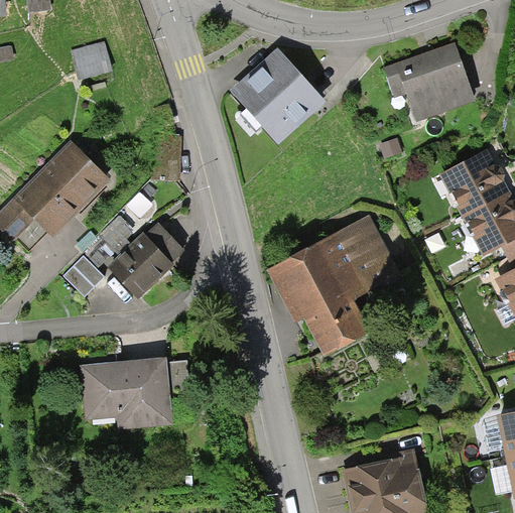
[(27,0),(29,10),(51,8),(50,0),(27,0)]
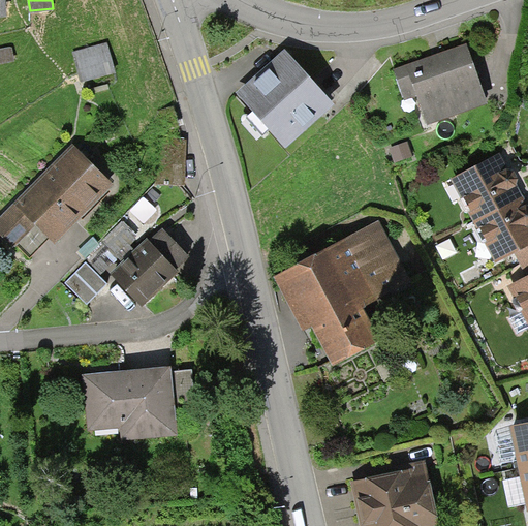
[(105,42),(73,52),(82,81),(114,71),(105,42)]
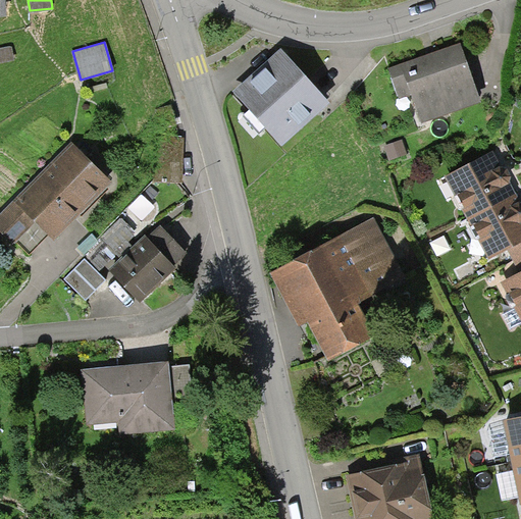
[(430,52),(388,66),(400,97),(412,93),(422,120),(478,100),(458,42),(430,52)]
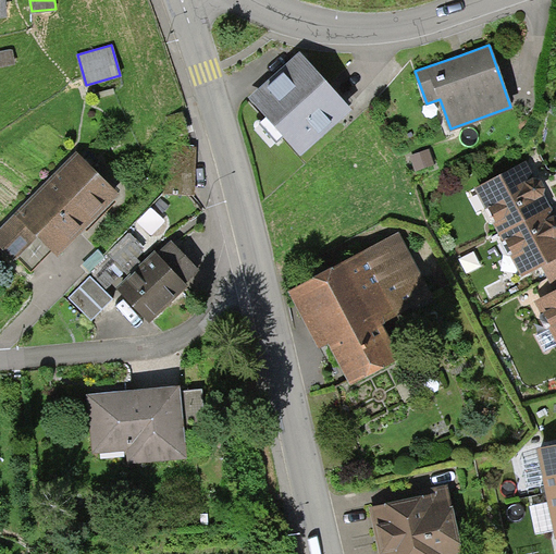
[(13,47),(0,49),(0,64),(16,61),(13,47)]
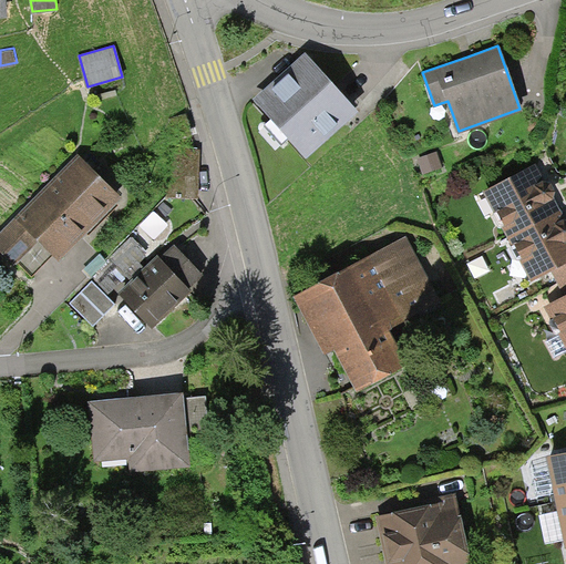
[(305,51),(253,98),(306,155),(357,109),(337,86),(305,51)]
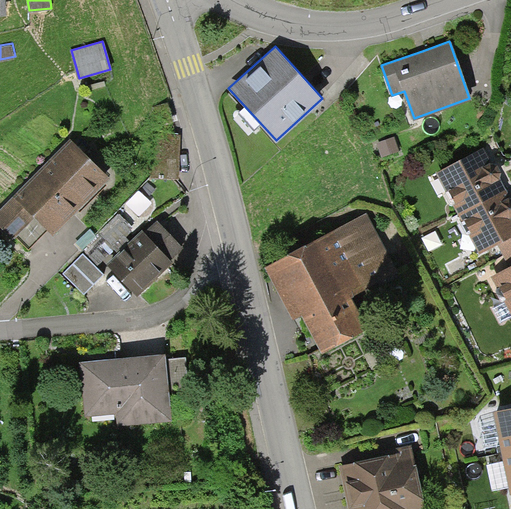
[(108,177),(69,140),(14,196),(54,234),(108,177)]
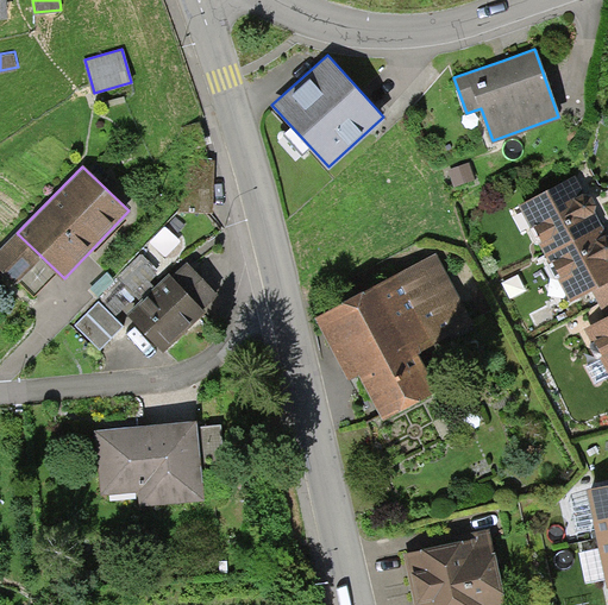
[(575,176),(519,206),(607,371),(607,237),(606,232),(594,210),(575,176)]
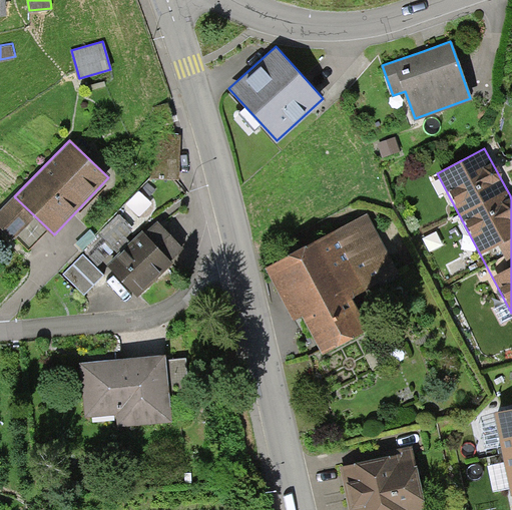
[(367,216),(269,267),(294,317),(304,312),(310,325),(325,352),(367,331),(349,296),(395,272),(367,216)]
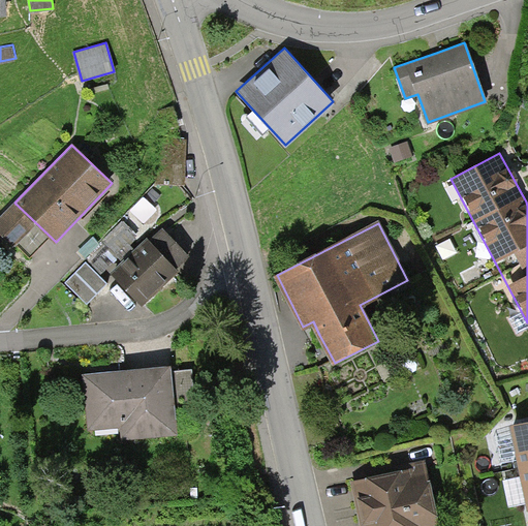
[(151,239),(148,236),(112,270),(143,303),(179,270),(176,268),(189,255),(163,227),(151,239)]
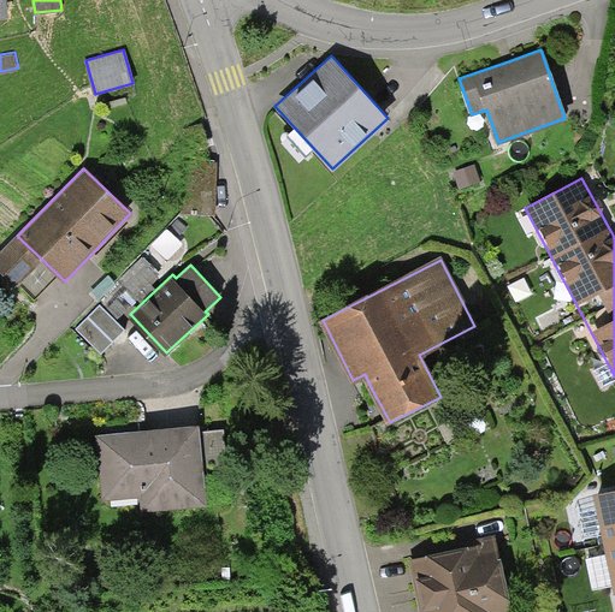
[(99,303),(76,326),(101,351),(124,328),(99,303)]
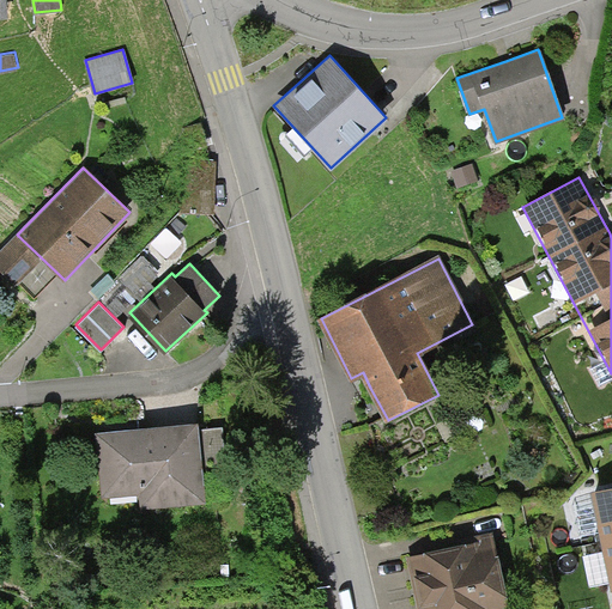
[(203,424),(96,432),(101,494),(139,491),(140,506),(207,500),(203,424)]
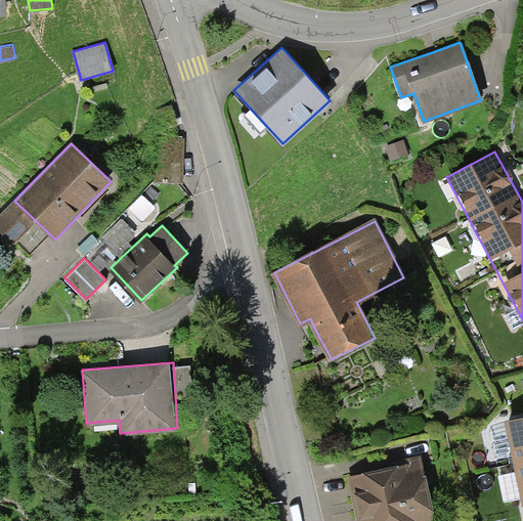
[(522,418),(504,423),(521,506),(522,506),(522,418)]
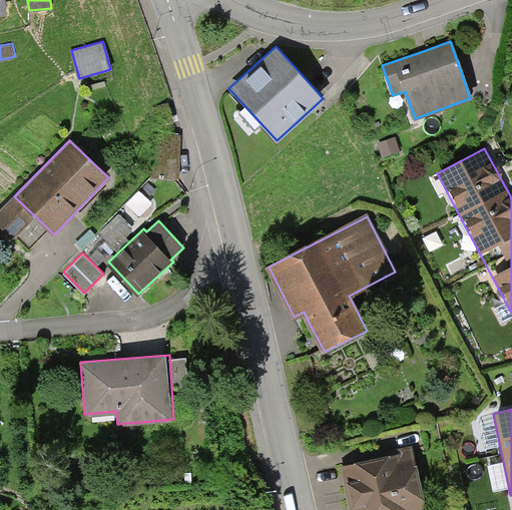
[(414,450),(343,465),(352,509),(426,509),(427,509),(414,450)]
